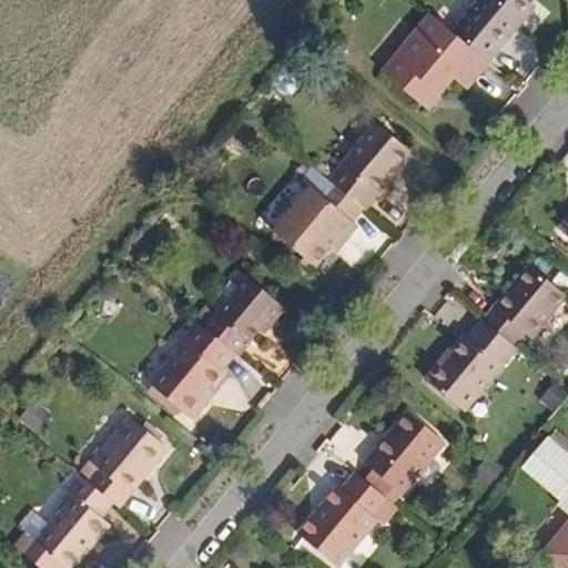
[(527,0),(478,0),(452,33),(488,63),(513,34),(508,31),(531,3),(527,0)]
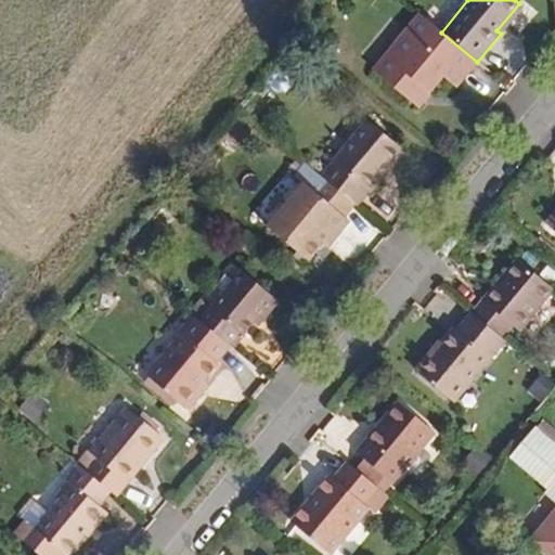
[(524,7),(519,3),(497,30),(501,34),(524,7)]
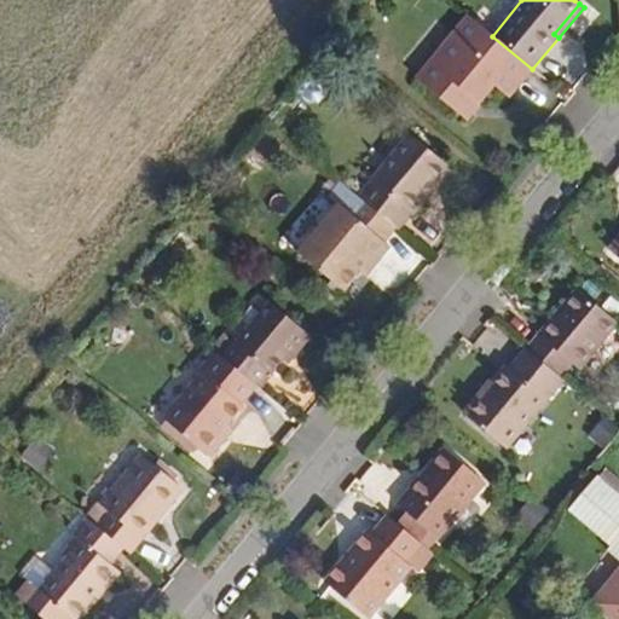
[(532,69),(492,36),(468,16),(416,79),(467,121),(495,86),(509,98),(532,69)]
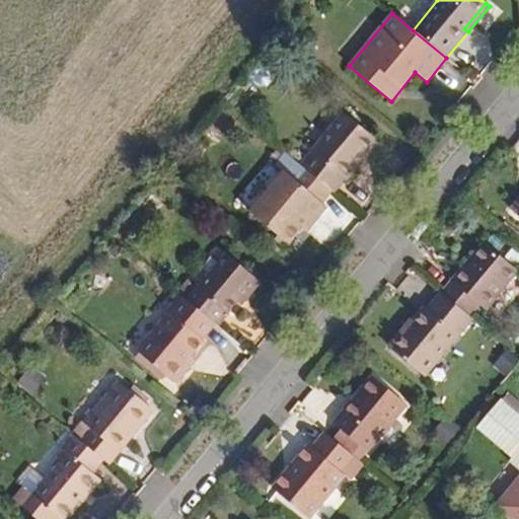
[(345,114),(301,166),(332,193),(334,194),(345,180),(346,181),(360,165),(356,162),(364,153),(375,139),(345,114)]
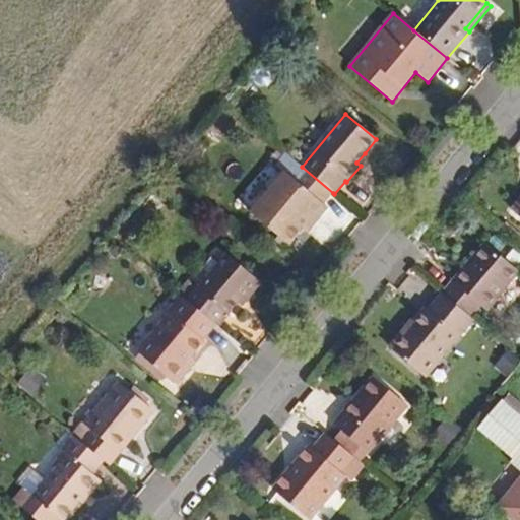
[(284,174),(251,214),(288,245),(301,229),(311,217),(316,221),(327,207),(324,204),(333,193),(302,167),(285,153),(275,166),(284,174)]
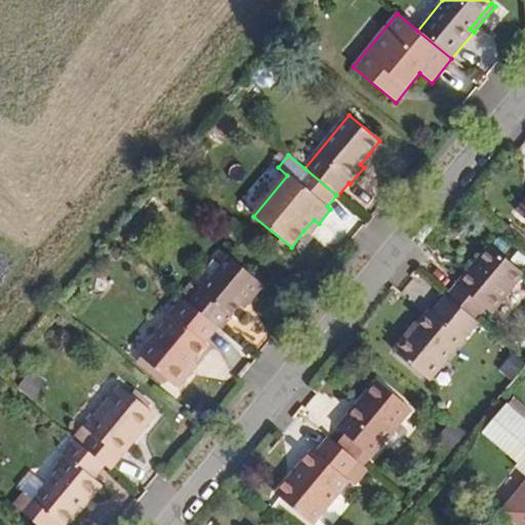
[(371,157),(368,155),(360,164),(364,167),(371,157)]
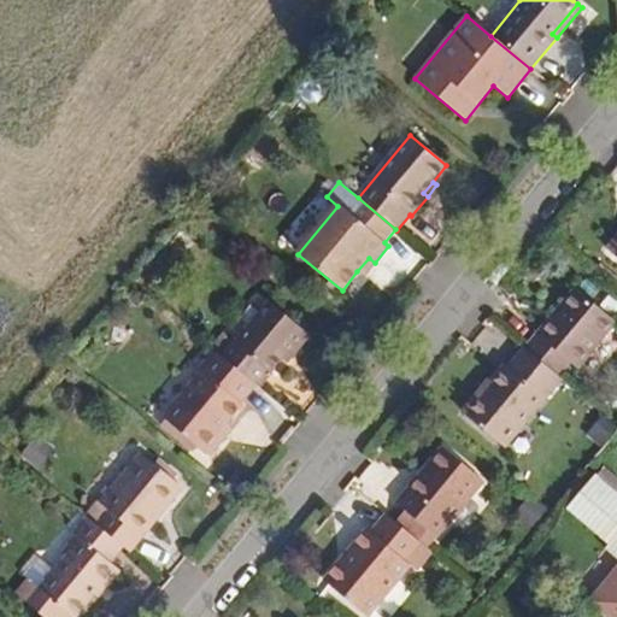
[(616,236),(606,250),(616,258),(616,236)]
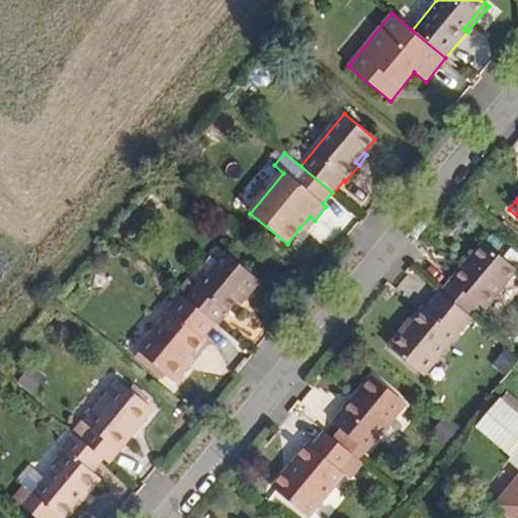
[(315,221),(310,217),(299,228),(305,232),(315,221)]
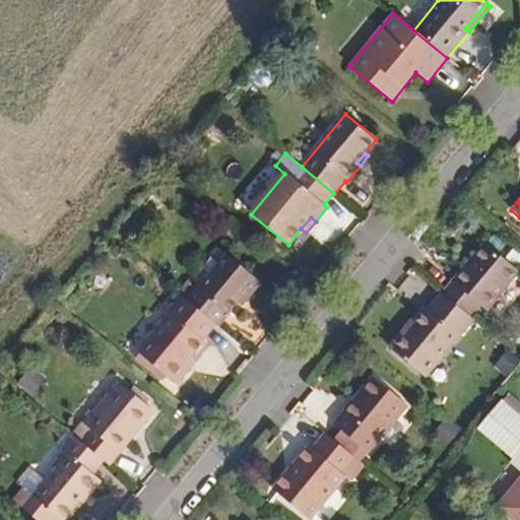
[(485,243),(443,295),(469,316),(479,305),(486,311),(519,271),(485,243)]
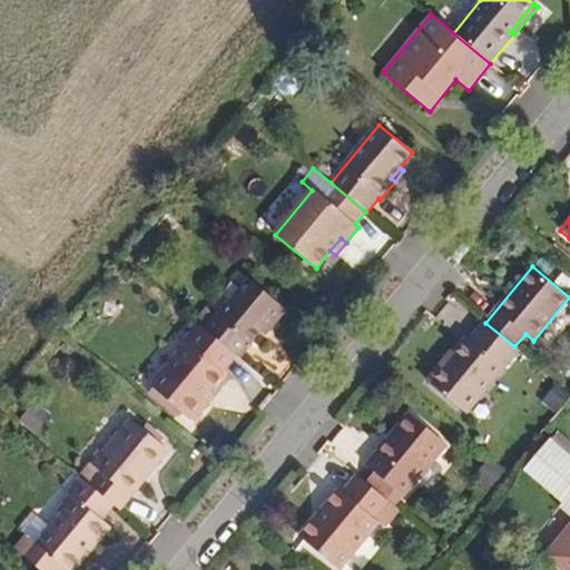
[(207,331),(237,356),(238,357),(258,334),(266,324),(271,327),(285,311),(249,279),(207,331)]
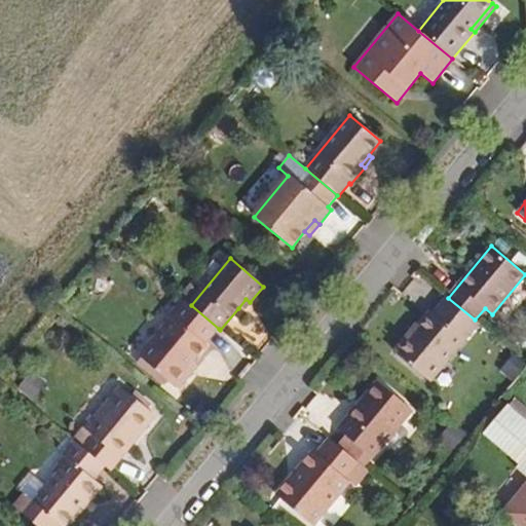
[(479,324),(475,320),(448,298),(435,313),(430,311),(396,353),(430,382),(479,324)]
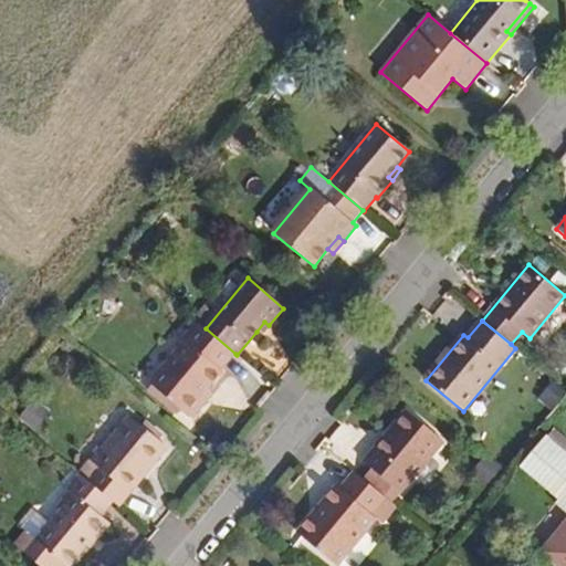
[(221,369),(236,354),(206,328),(197,322),(181,341),(185,343),(152,383),(155,385),(181,407),(194,417),(207,400),(202,396),(208,389),(223,371),(221,369)]
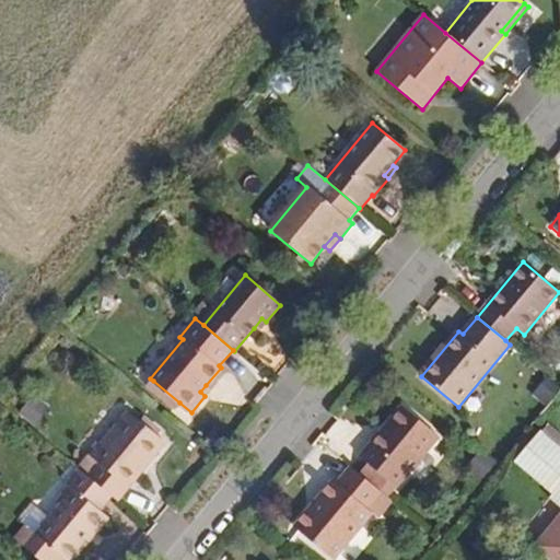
[(266,322),(261,318),(254,328),(258,330),(266,322)]
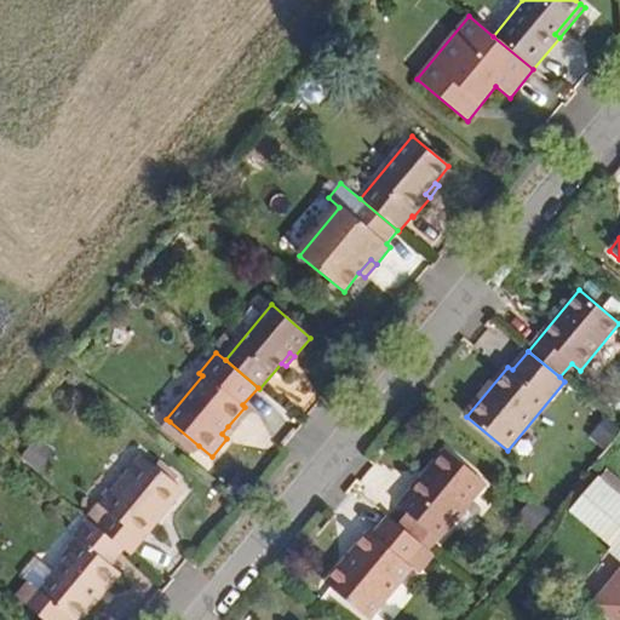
[(199,446),(170,422),(165,428),(194,452),(199,446)]
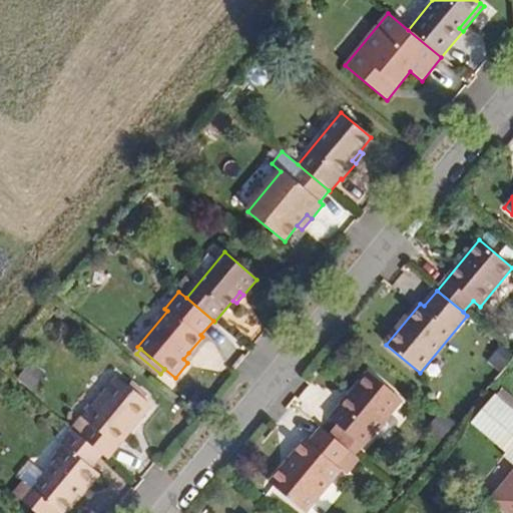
[(192,356),(188,353),(183,359),(187,363),(192,356)]
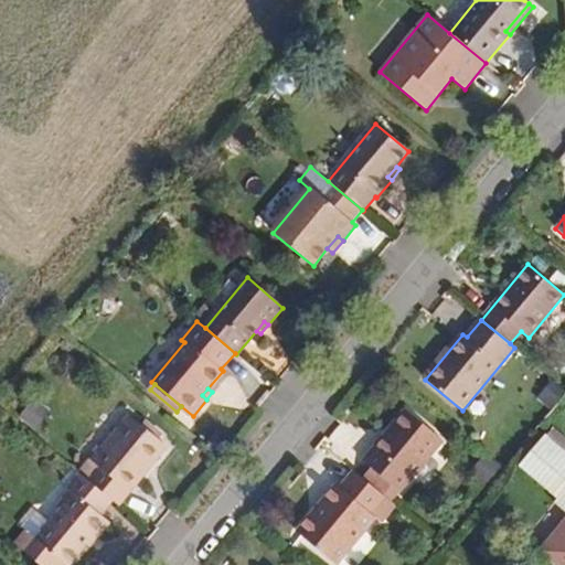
[(401,492),(443,440),(406,409),(391,428),(394,430),(376,451),(373,449),(363,461),(370,467),(388,482),(401,492)]
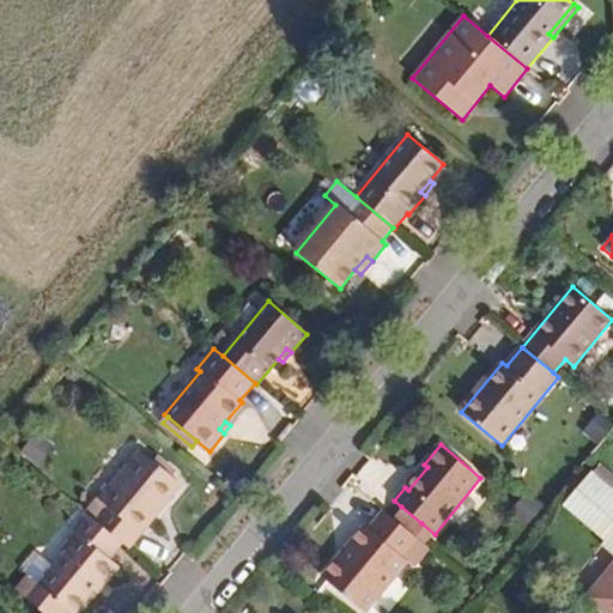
[(101,501),(89,515),(122,544),(129,550),(157,515),(153,511),(178,481),(177,480),(159,465),(140,450),(99,499),(101,501)]
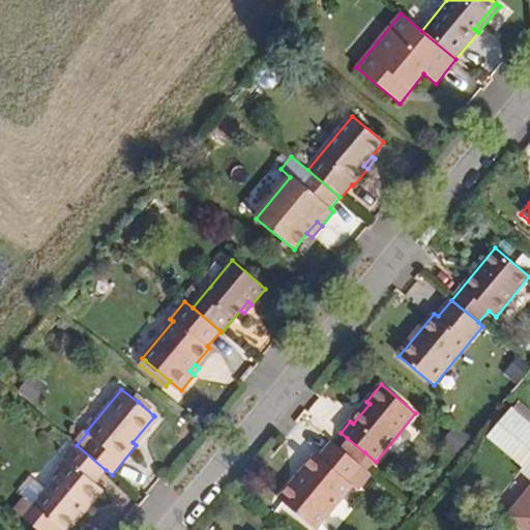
[(138,402),(153,415),(156,411),(141,398),(138,402)]
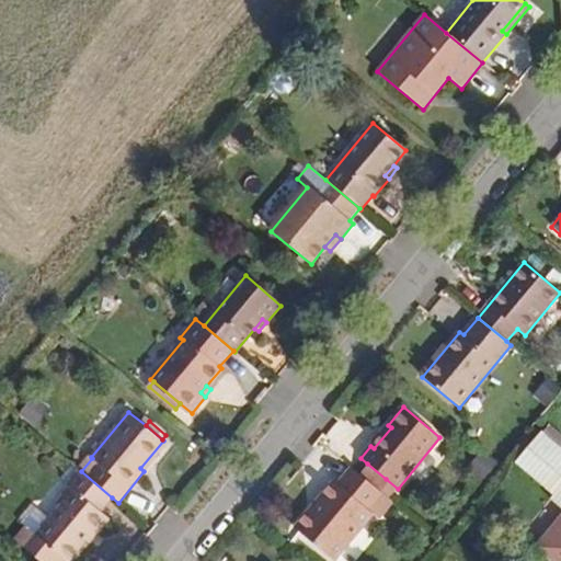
[(560,434),(549,424),(515,464),(553,495),(557,491),(560,493),(560,434)]
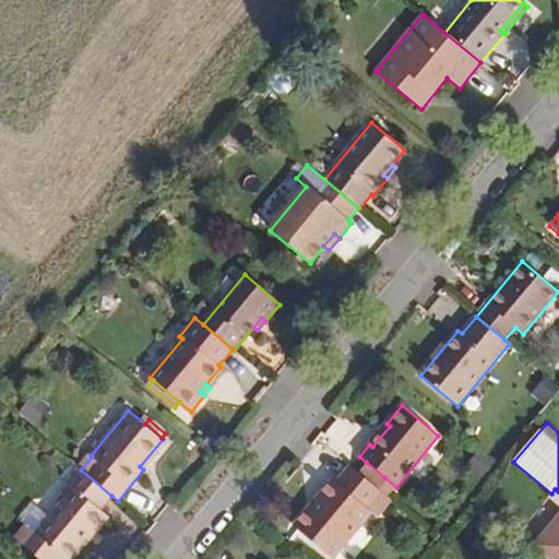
[(390,426),(387,424),(369,444),(372,447),(390,426)]
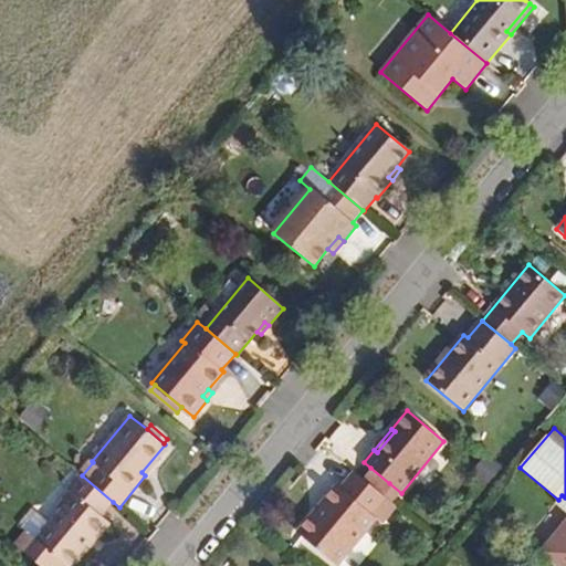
[(168,448),(165,444),(142,472),(145,475),(168,448)]
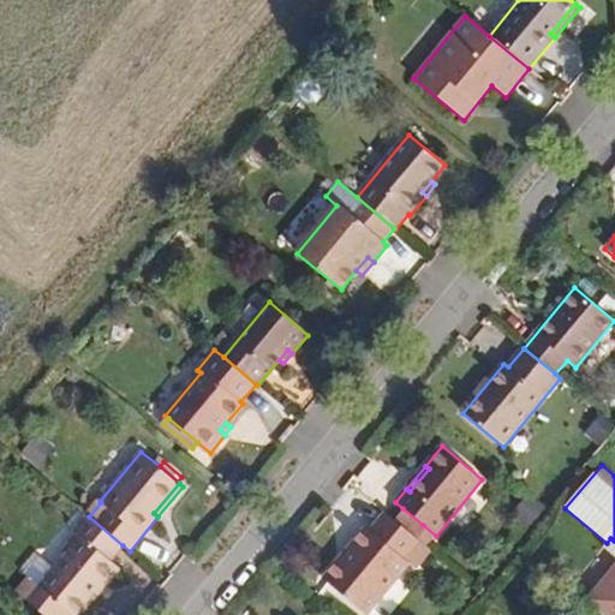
[(100,501),(99,500),(87,515),(89,517),(101,502),(100,501)]
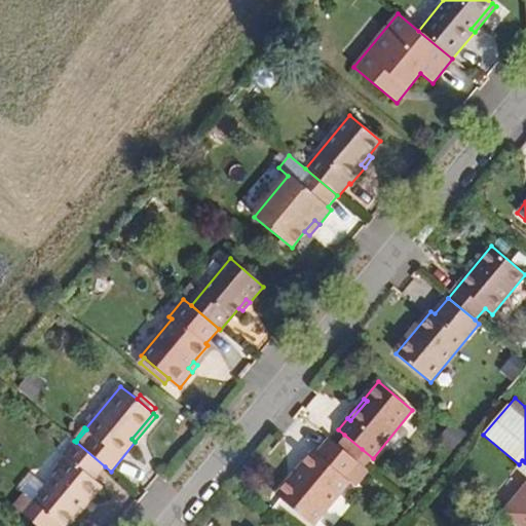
[(362,449),(344,435),(338,446),(355,460),(362,449)]
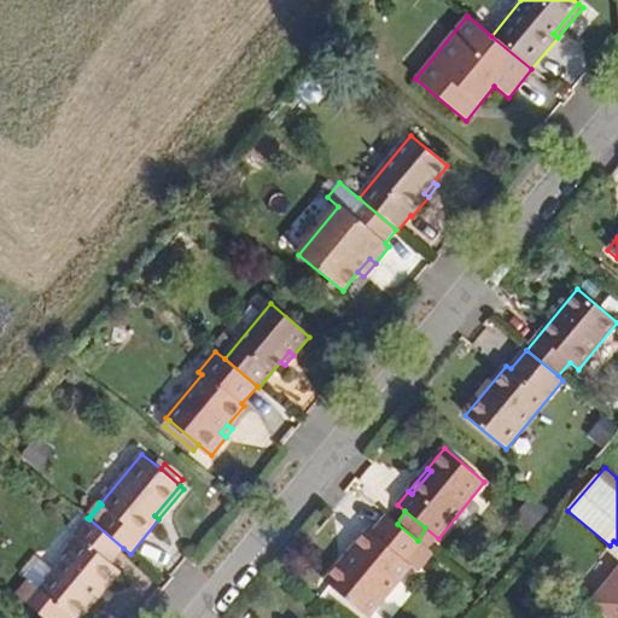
[(367,617),(368,617),(412,566),(407,563),(421,544),(418,541),(397,524),(388,516),(372,534),(368,530),(325,582),(367,617)]
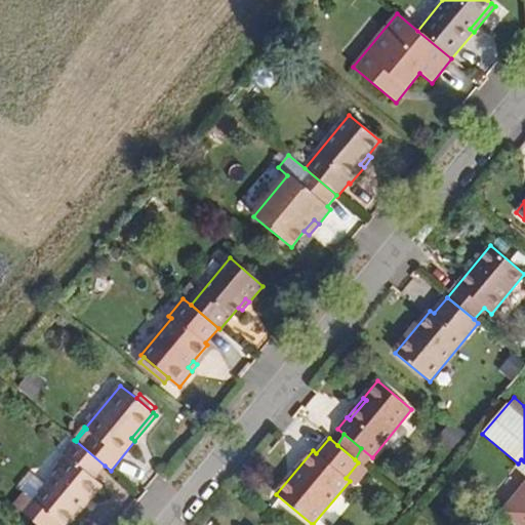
[(105,466),(76,441),(74,440),(62,455),(64,456),(67,459),(56,472),(46,485),(34,475),(22,491),(25,493),(13,506),(36,524),(57,524),(58,524),(61,524),(65,524),(80,507),(83,509),(84,508),(103,485),(93,478),(105,466)]
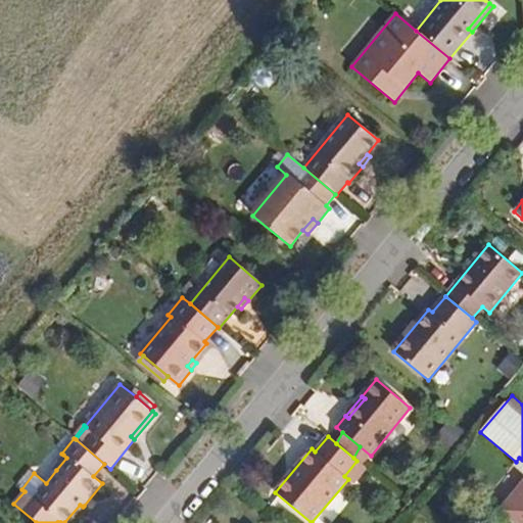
[(66,458),(63,455),(52,468),(56,470),(66,458)]
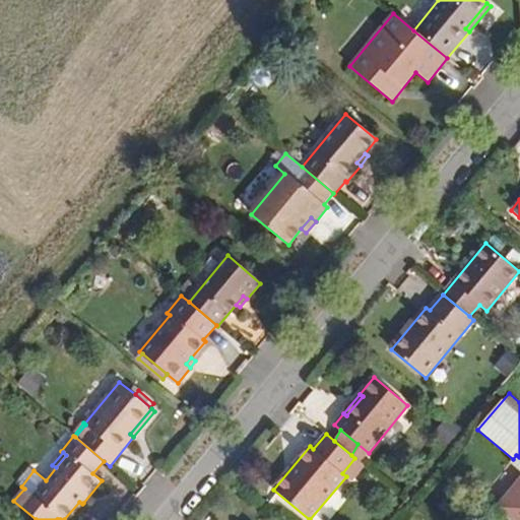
[(513,519),(519,519),(519,457),(516,455),(513,459),(510,463),(519,471),(519,482),(500,508),(513,519)]
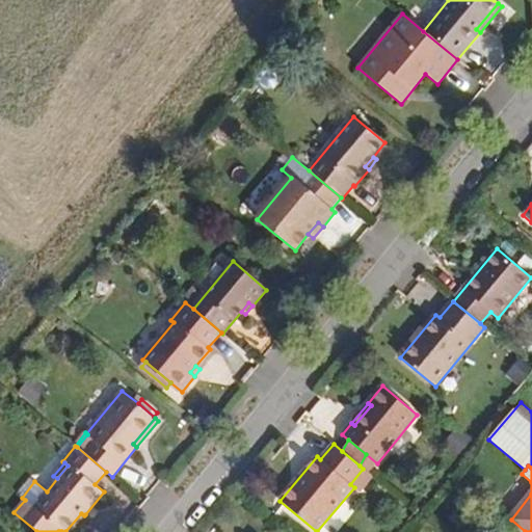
[(372,477),(363,469),(350,484),(360,491),(372,477)]
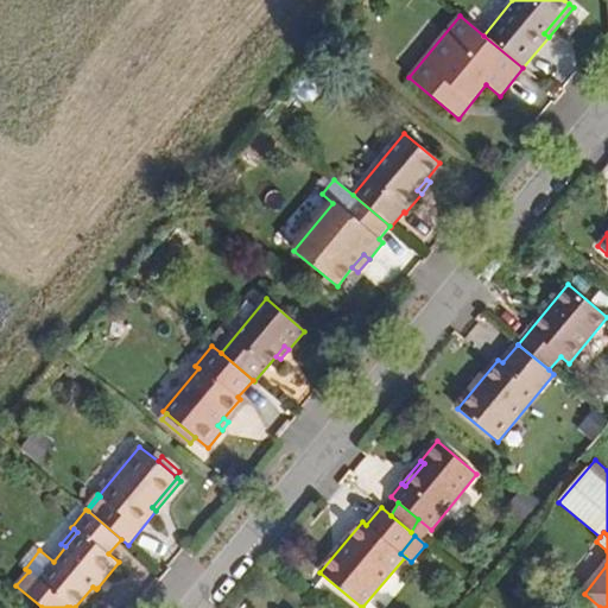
[(122,565),(119,562),(97,588),(101,590),(122,565)]
